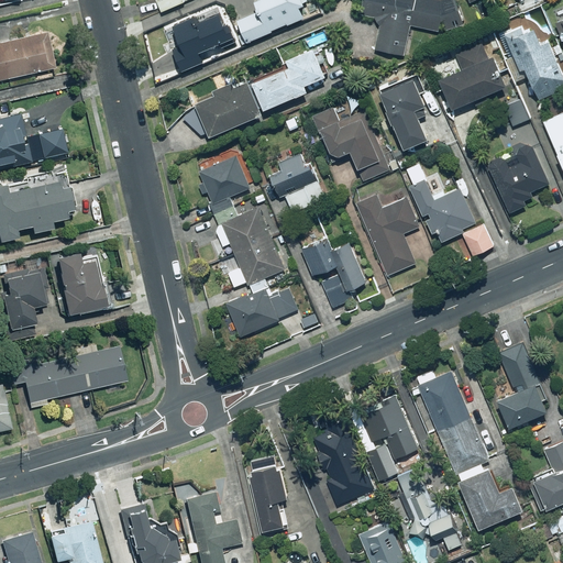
[(145,19),(184,2),(183,0),(159,0),(156,2),(154,0),(152,0),(140,7),(145,19)]
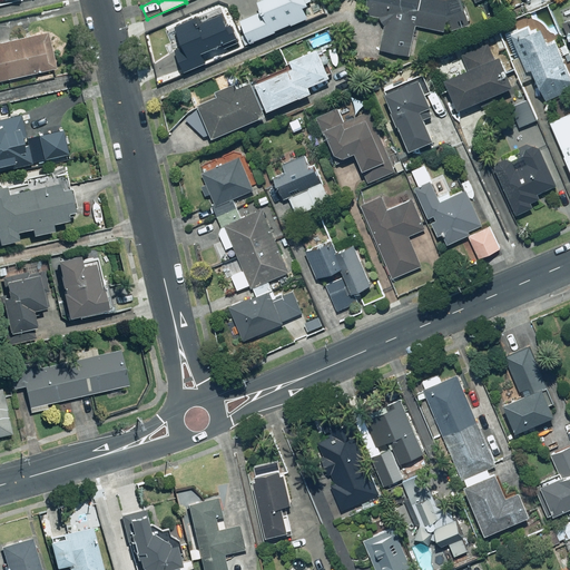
[(261,0),(264,8),(243,17),(251,38),(308,13),(304,2),(308,1),(308,0),(261,0)]
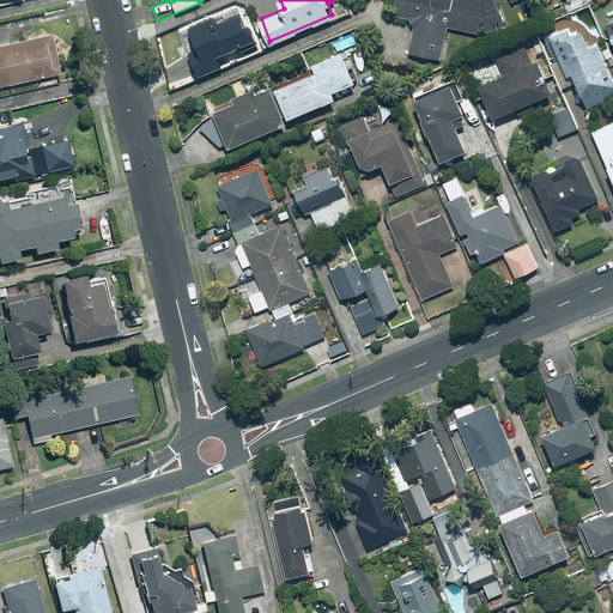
[(444,60),(450,28),(475,35),(477,31),(485,34),(504,26),(493,0),(395,0),(394,10),(410,12),(408,20),(414,28),(410,54),(444,60)]
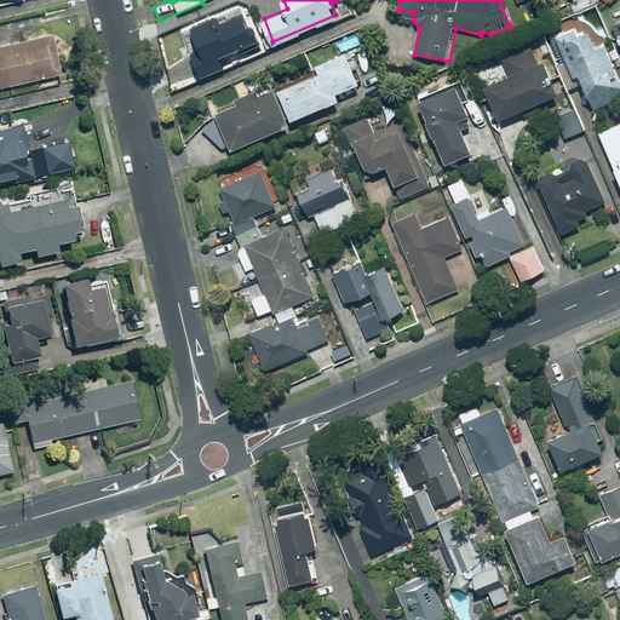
[(191,46),(202,72),(225,62),(223,56),(262,40),(253,19),(248,22),(244,10),(220,19),(217,11),(194,21),(202,41),(191,46)]
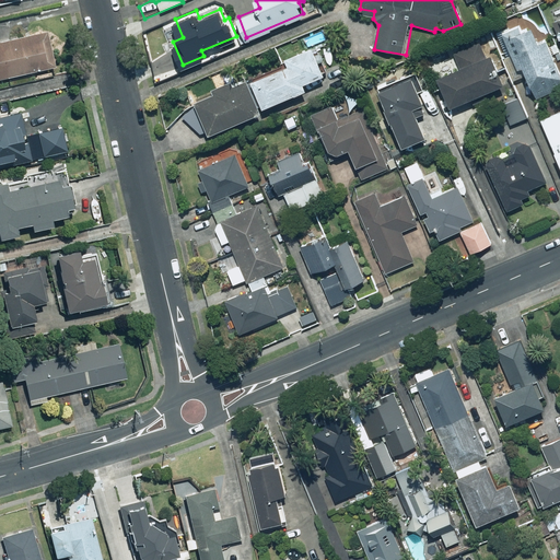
[(502,34),(511,57),(504,60),(513,80),(524,76),(533,96),(559,85),(559,77),(546,42),(536,45),(529,27),(523,31),(522,26),(502,34)]
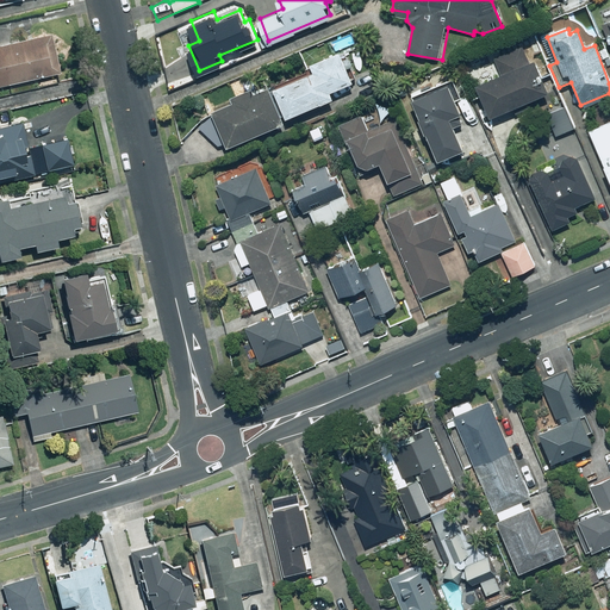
[(0,86),(58,74),(50,33),(0,44),(0,86)]
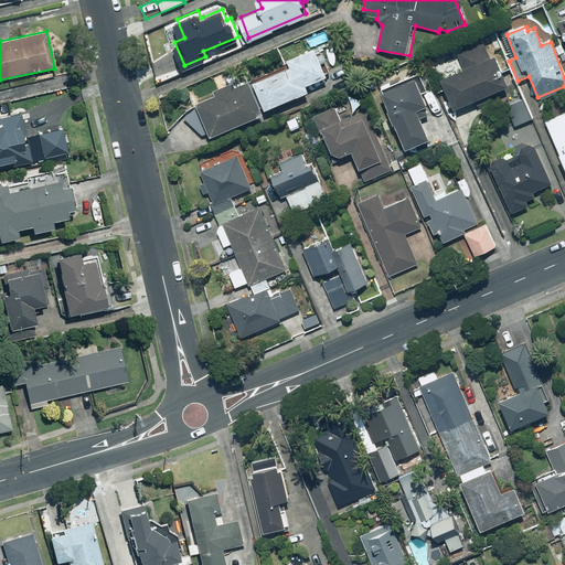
[(465,70),(440,80),(454,109),(505,87),(493,57),(490,59),(483,42),(457,54),(465,70)]
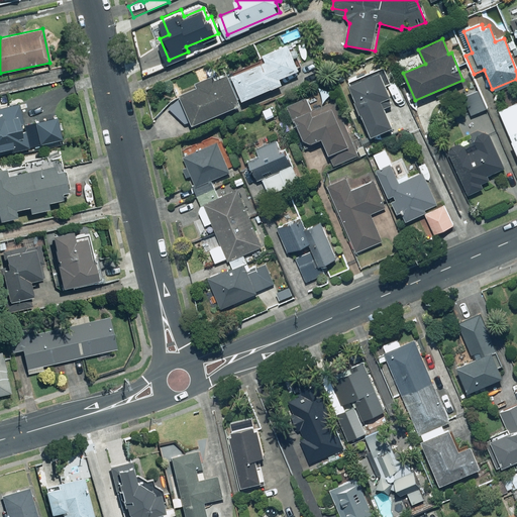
[(178,95),(190,124),(238,105),(237,103),(281,85),(279,80),(298,72),(287,44),(261,55),(264,62),(226,77),(222,66),(198,75),(200,81),(195,83),(197,88),(178,95)]
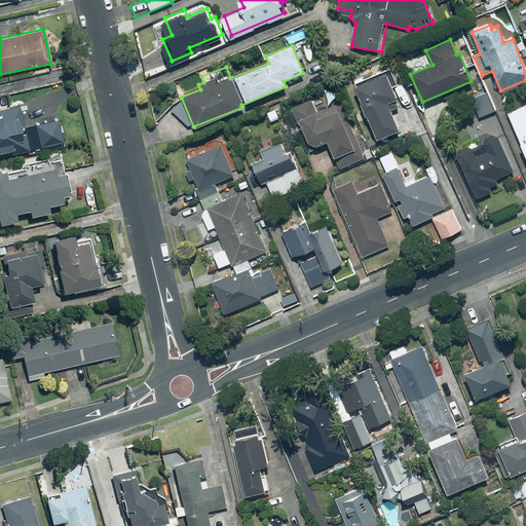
[(385,73),(352,87),(375,140),(398,129),(386,104),(397,99),(385,73)]
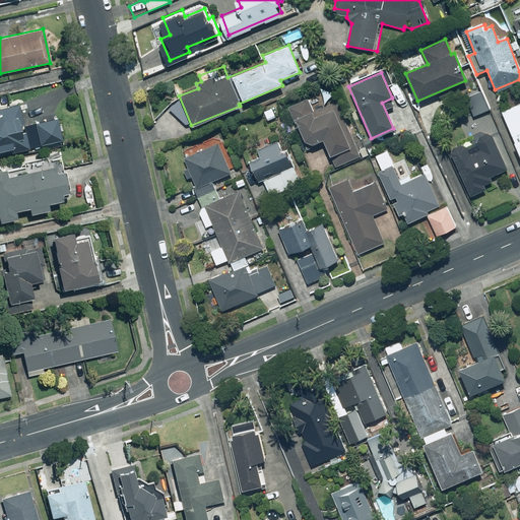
[(330,156),(349,148),(336,117),(343,115),(336,100),(313,110),(308,99),(300,102),(303,109),(294,113),(308,147),(323,140),(330,156)]
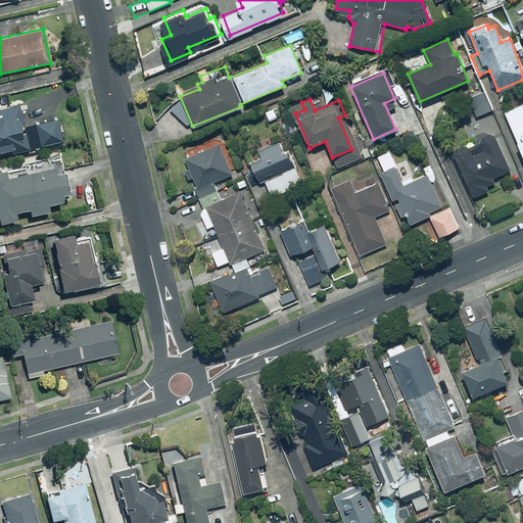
[(522,103),(504,112),(522,155),(522,103)]
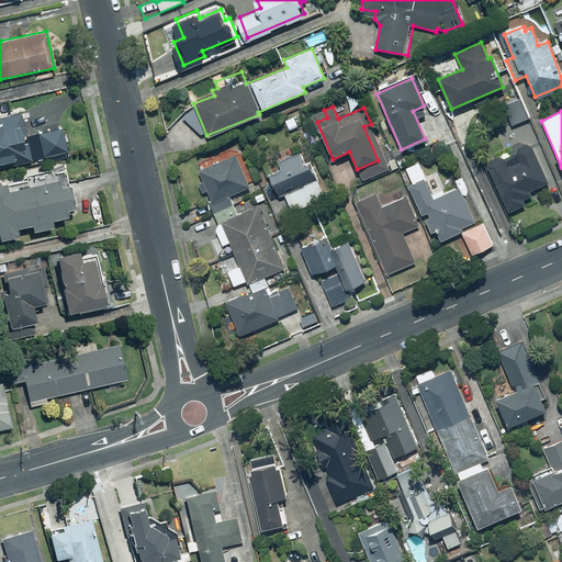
[(18,114),(0,117),(0,167),(23,161),(15,133),(22,131),(18,114)]
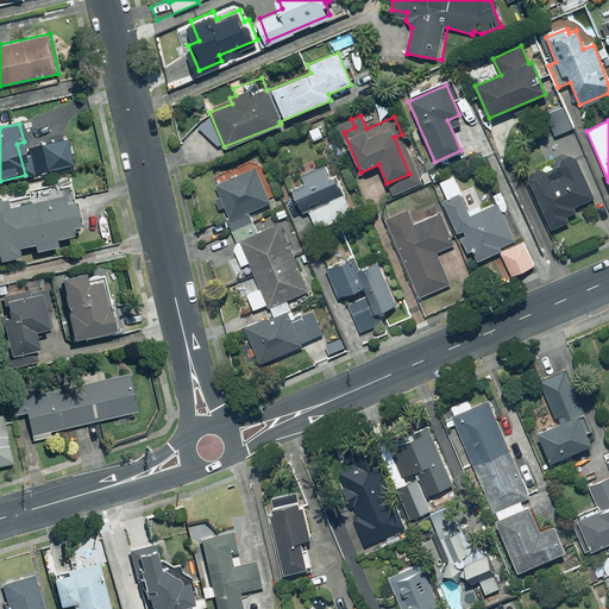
[(73,168),(66,139),(27,148),(32,167),(43,164),(45,175),(73,168)]
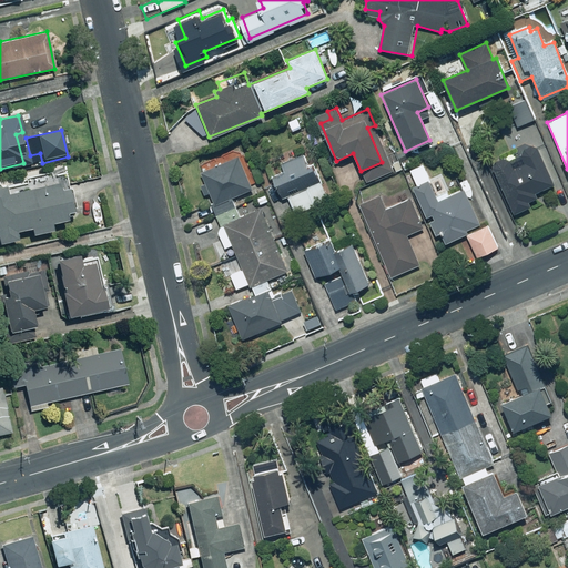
[(523,153),(509,160),(508,161),(507,160),(506,160),(505,160),(505,159),(504,159),(503,159),(501,159),(500,159),(499,160),(498,160),(497,160),(497,161),(496,161),(496,162),(495,162),(495,163),(494,164),(494,165),(493,165),(493,166),(493,168),(493,169),(514,215),(530,208),(528,202),(537,198),(535,193),(554,184),(538,150),(537,149),(536,149),(535,148),(534,148),(533,146),(531,146),(530,146),(529,146),(528,146),(528,148),(527,148),(526,148),(526,149),(525,149),(525,150),(524,150),(524,151),(523,151),(523,152),(523,153)]
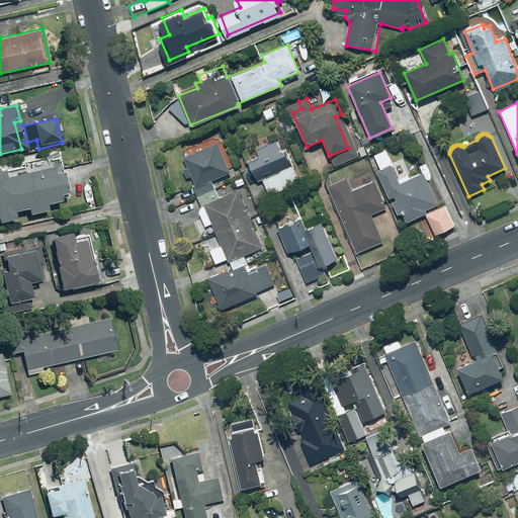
[(187,177),(200,206),(195,208),(200,221),(192,224),(199,241),(212,235),(208,225),(211,224),(229,261),(262,247),(237,190),(220,198),(211,180),(229,172),(221,153),(226,151),(221,141),(188,155),(190,160),(184,163),(186,168),(182,170),(186,178),(187,177)]
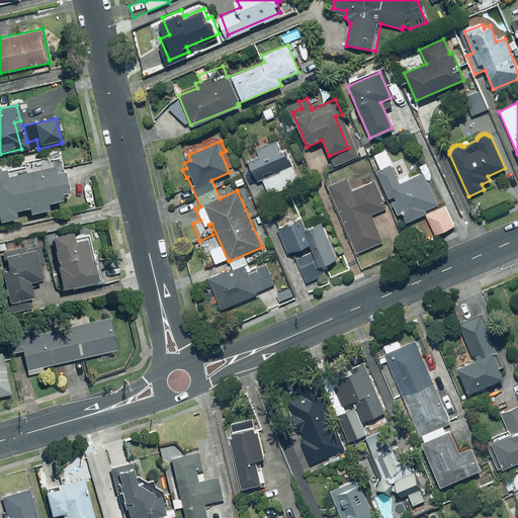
[(255,182),(262,179),(269,195),(299,183),(285,150),(281,152),(277,142),(254,151),(257,158),(247,162),(255,182)]
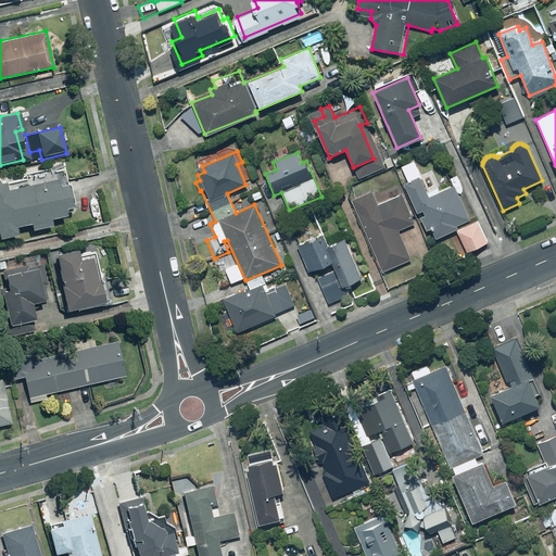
[(469,219),(454,185),(438,191),(437,188),(426,193),(412,161),(402,166),(408,182),(404,185),(415,210),(421,207),(436,239),(457,229),(456,225),(469,219)]
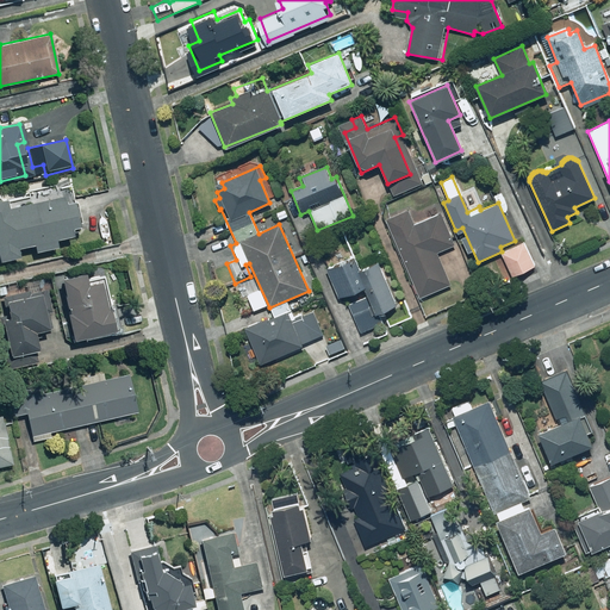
[(6,201),(0,201),(0,261),(18,257),(16,249),(30,246),(32,253),(55,247),(53,238),(69,235),(68,229),(76,226),(70,201),(62,203),(61,195),(7,209),(6,201)]
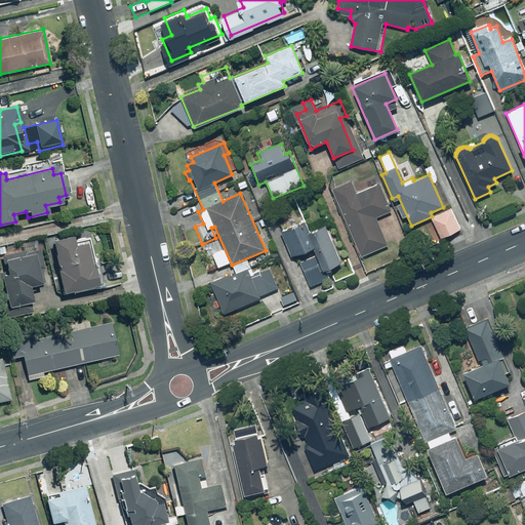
[(375,217),(392,210),(378,183),(357,193),(351,180),(331,190),(363,257),(389,245),(375,217)]
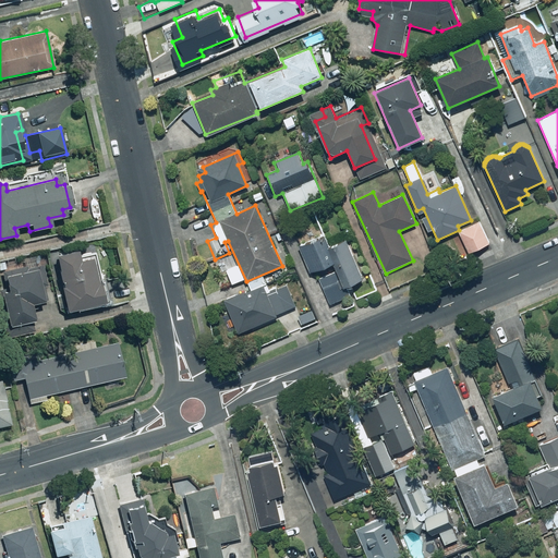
[(480,222),(458,232),(462,242),(457,244),(462,255),(489,242),(480,222)]
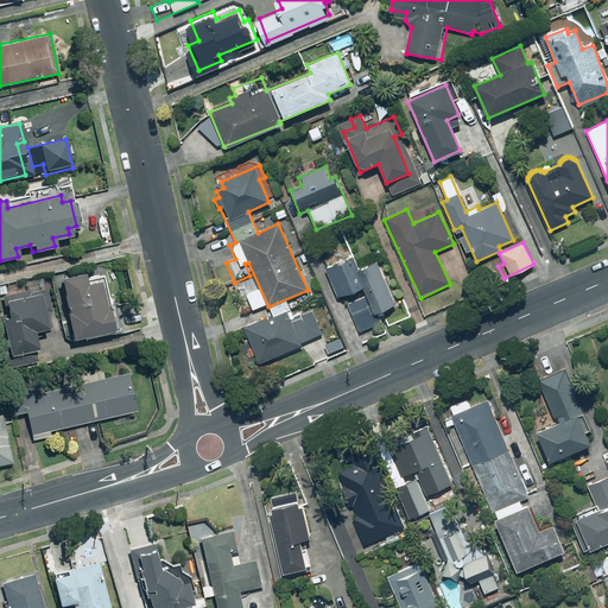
[(354,257),(325,270),(337,297),(362,286),(374,314),(396,305),(377,263),(360,270),(354,257)]
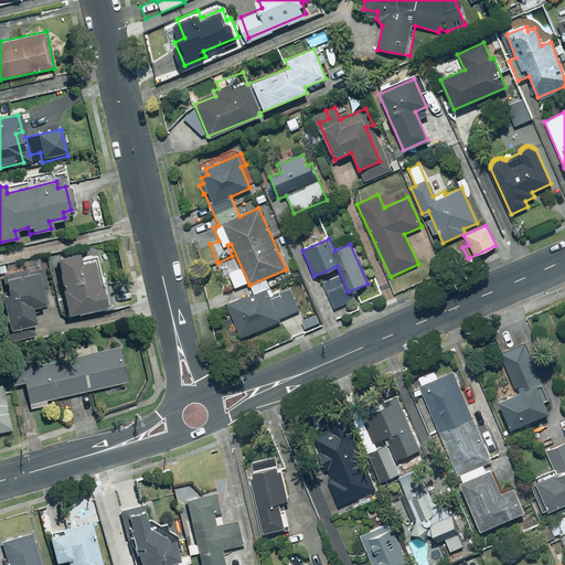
[(76,253),(54,258),(62,289),(57,290),(65,318),(55,320),(59,333),(80,328),(76,312),(104,306),(98,285),(95,286),(89,262),(78,264),(76,253)]
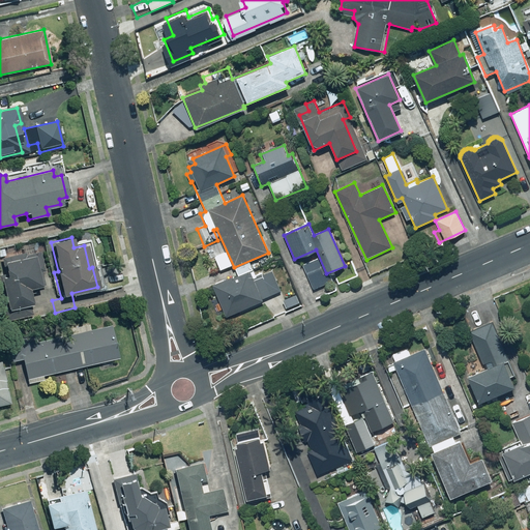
[(39,286),(33,257),(40,255),(37,242),(21,245),(22,252),(5,256),(4,247),(0,248),(0,258),(4,277),(0,277),(0,293),(3,311),(30,304),(27,289),(39,286)]
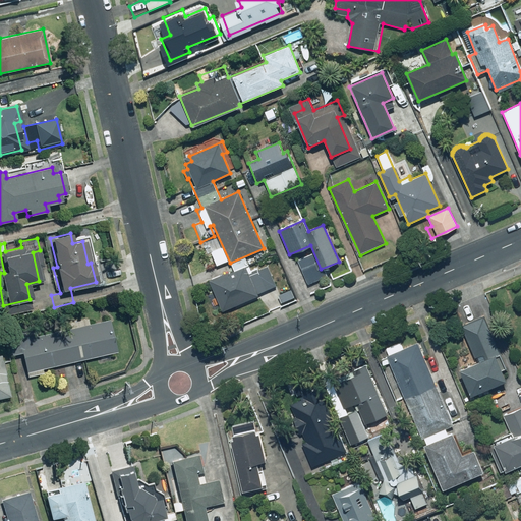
[(216,312),(258,295),(247,267),(230,274),(229,272),(210,279),(216,293),(209,296),(216,312)]
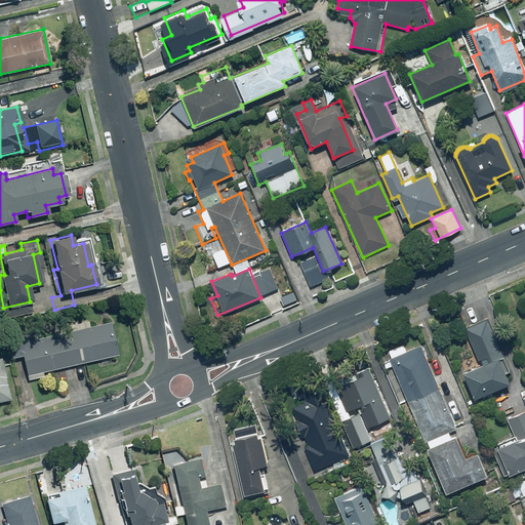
[(477,365),(461,371),(474,398),(507,381),(502,372),(511,369),(485,316),(459,328),(477,365)]
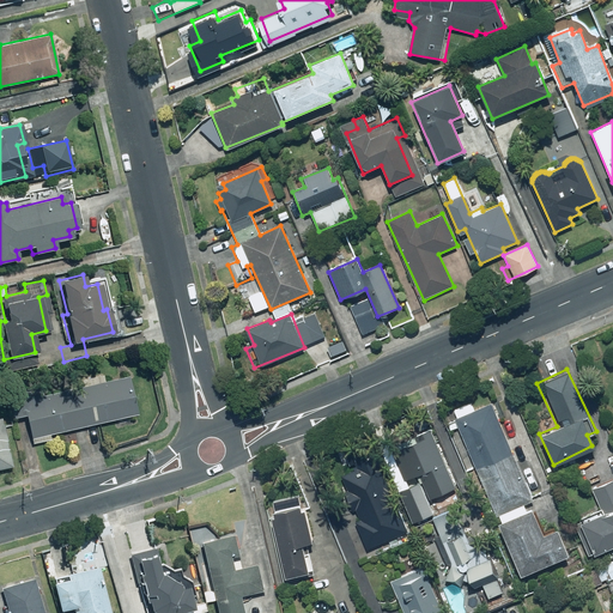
[(49,434),(137,413),(127,376),(103,381),(102,375),(82,380),(83,386),(22,400),(31,444),(52,439),(49,434)]
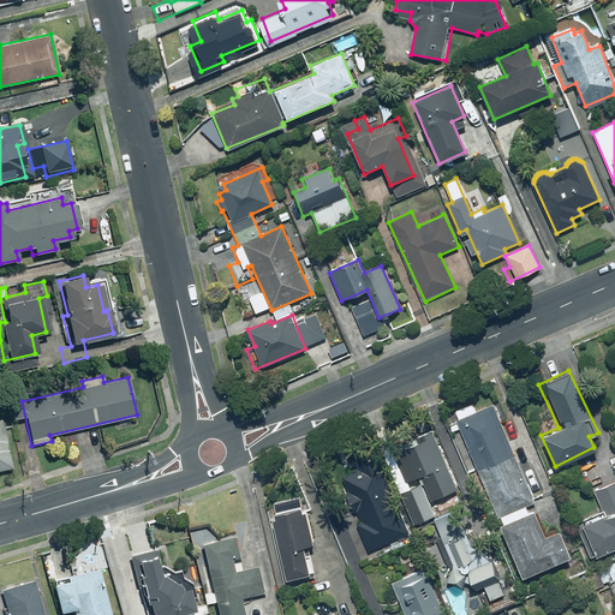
[(533,501),(493,404),(475,411),(471,404),(451,412),(493,511),(499,507),(505,521),(499,524),(521,577),(568,556),(557,530),(543,536),(532,509),(527,512),(525,505),(533,501)]
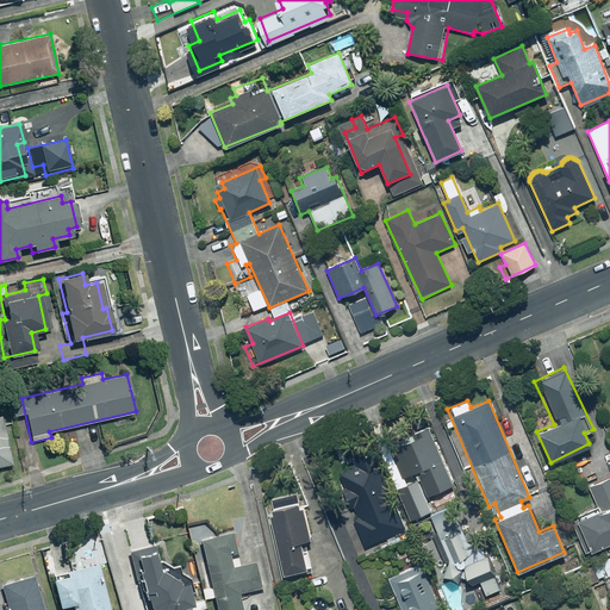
[(0,415),(0,465),(12,461),(0,415)]
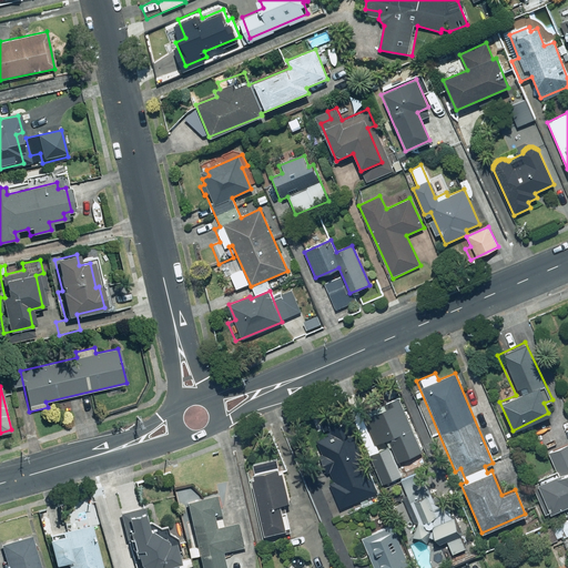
[(396,460),(421,450),(398,396),(357,413),(371,445),(387,438),(396,460)]
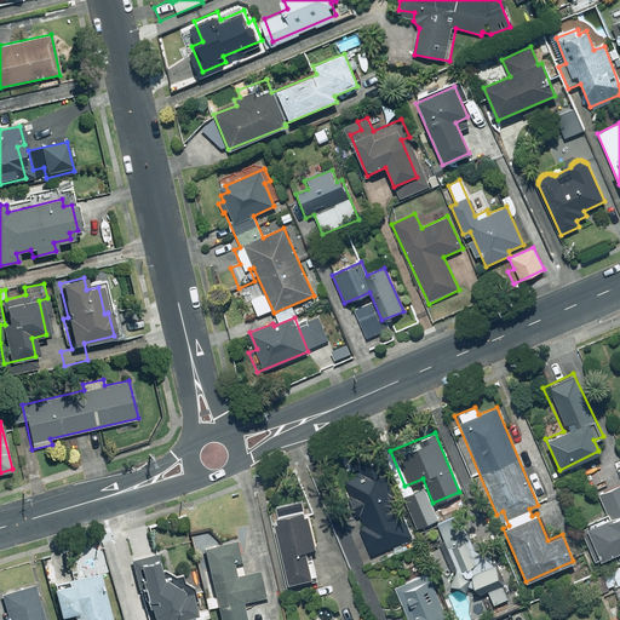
[(371,554),(412,537),(380,460),(345,475),(354,494),(346,497),(371,554)]
